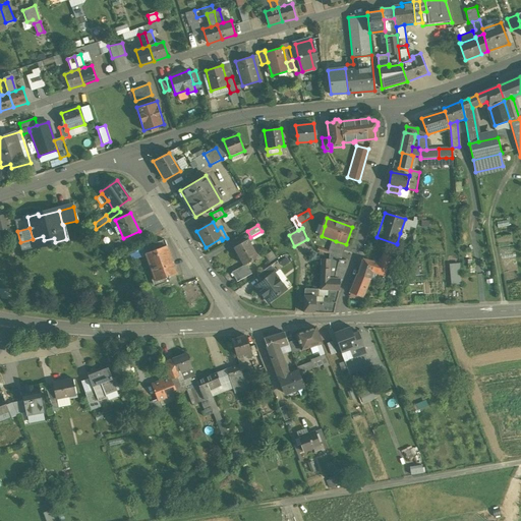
[(400,233),(397,243),(403,245),(406,235),(400,233)]
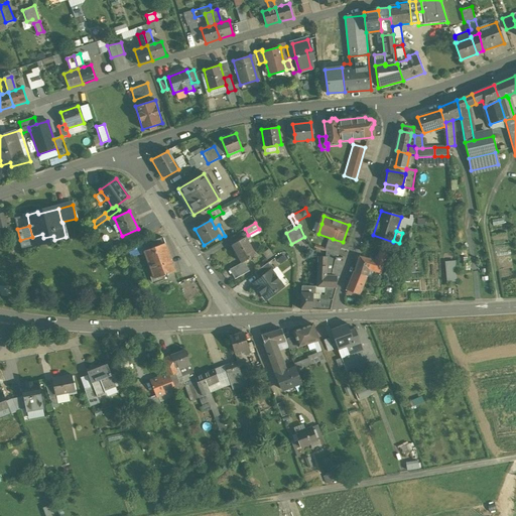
[(162,237),(141,245),(144,253),(152,275),(150,276),(151,280),(152,279),(154,283),(162,280),(161,276),(175,271),(162,237)]
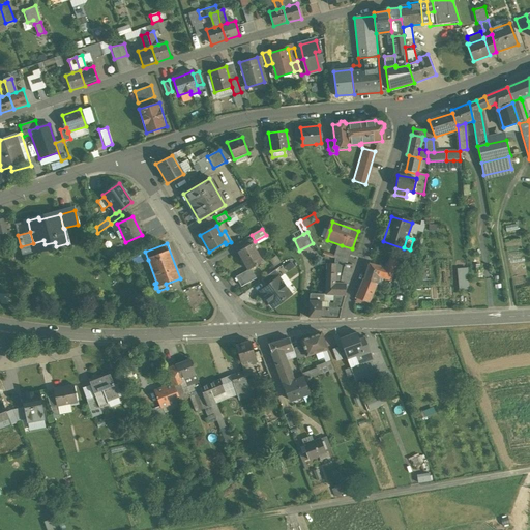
[(252,244),(238,252),(248,270),(251,269),(262,263),(252,244)]
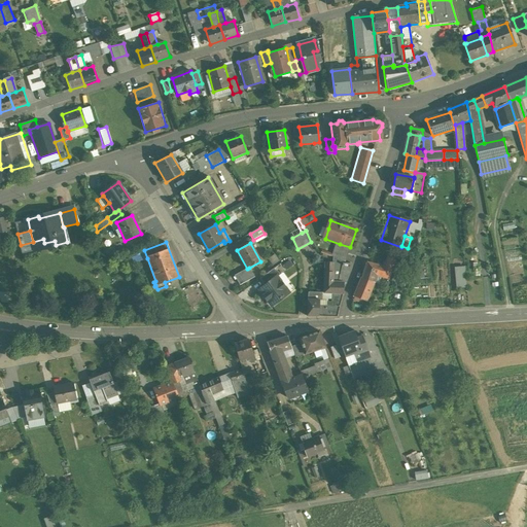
[(350,247),(340,244),(336,245),(331,257),(332,257),(345,261),(350,247)]
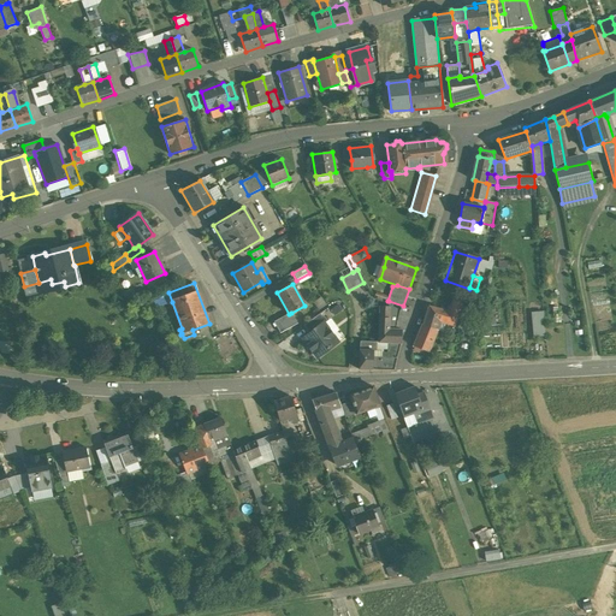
[(132,289),(119,292),(122,302),(136,296),(132,289)]
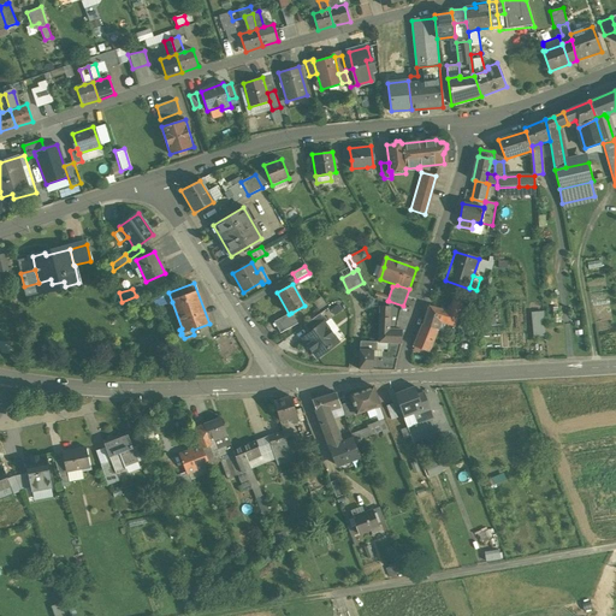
[(169,292),(143,302),(146,312),(172,302),(169,292)]
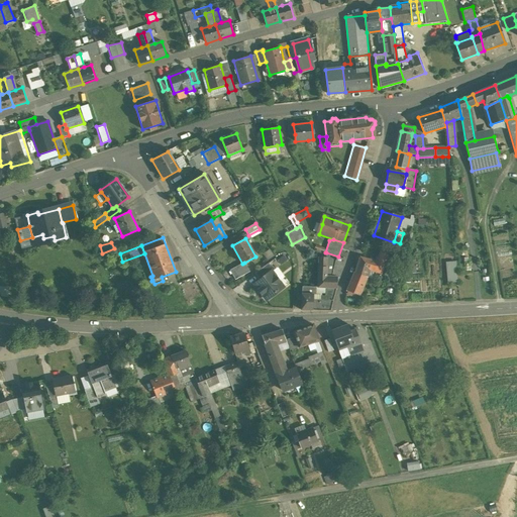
[(377,263),(374,262),(371,271),(381,274),(389,254),(380,251),(377,263)]
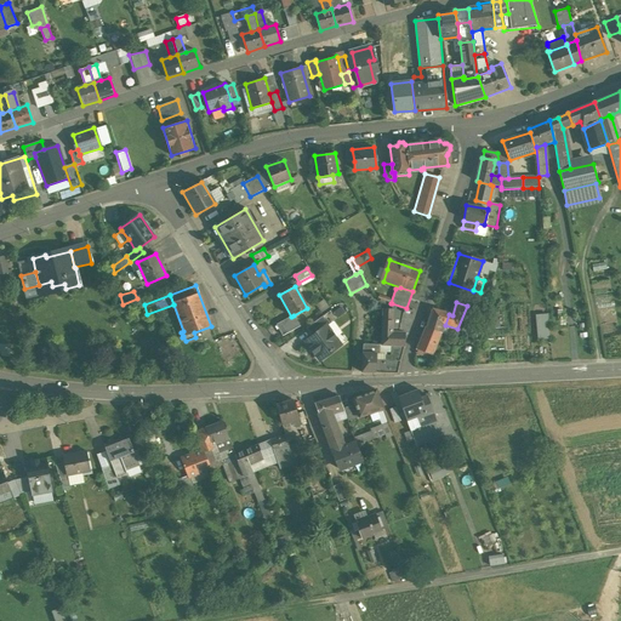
[(406,308),(392,303),(392,309),(382,309),(382,331),(383,331),(383,346),(392,346),(404,346),(405,334),(408,334),(414,311),(406,311),(406,308)]
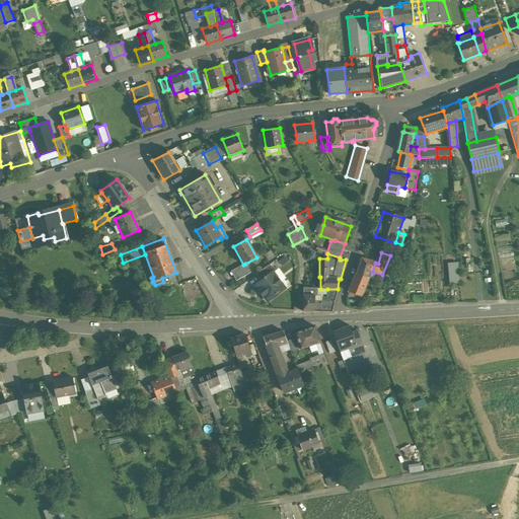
[(375,263),(361,260),(356,276),(367,279),(370,271),(372,272),(375,263)]
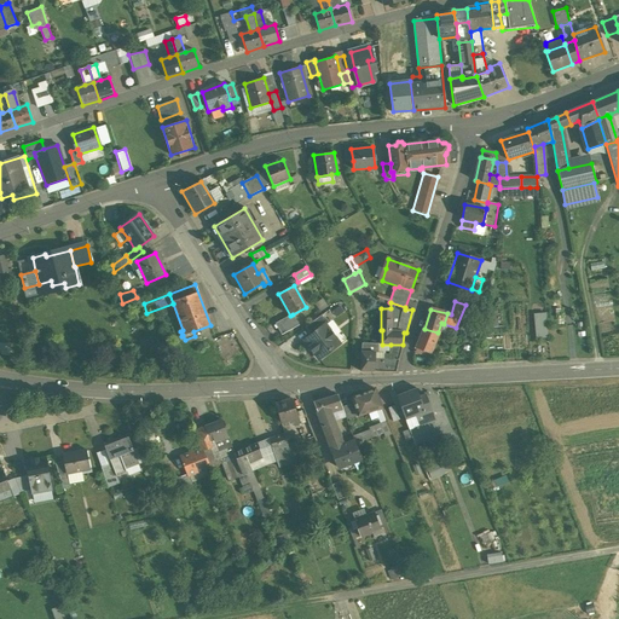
[(532,312),(533,337),(547,337),(545,312),(532,312)]
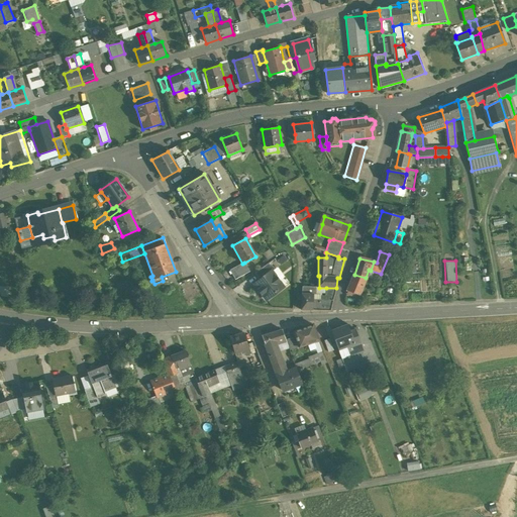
[(242,264),(230,271),(235,280),(249,272),(244,263),(242,264)]
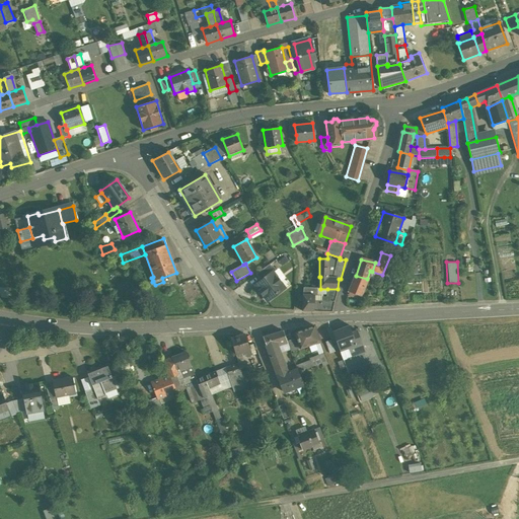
[(271,264),(255,275),(261,281),(273,273),(276,271),(271,264)]
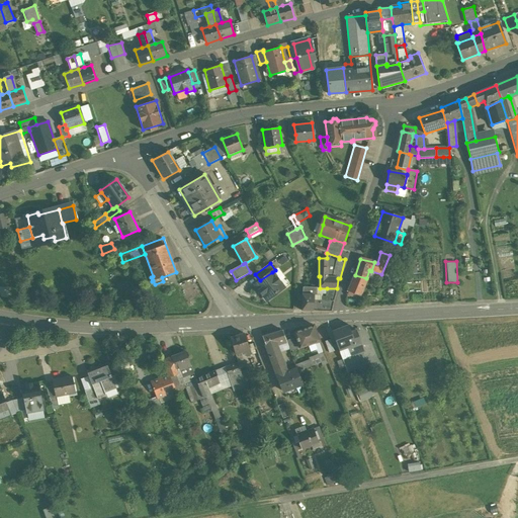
[(260,280),(255,284),(259,290),(258,290),(262,295),(263,295),(267,300),(284,288),(279,282),(280,282),(276,277),(272,272),(260,280)]
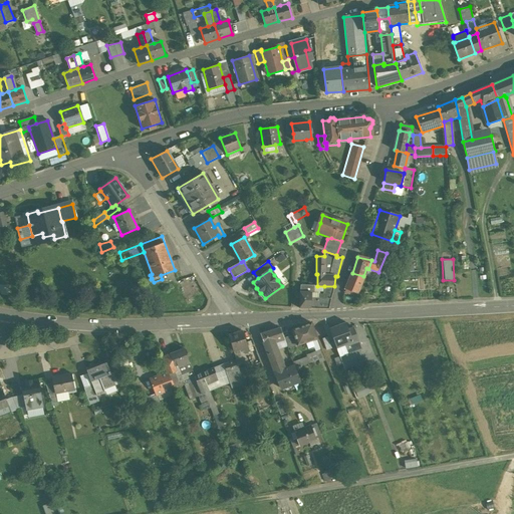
[(352,273),(345,289),(357,293),(363,276),(352,273)]
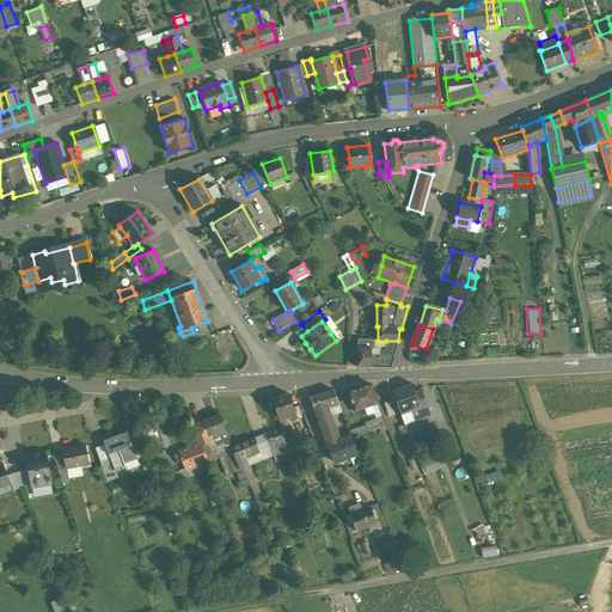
[(391,368),(398,341),(386,341),(385,350),(372,350),(371,349),(356,348),(355,367),(391,368)]
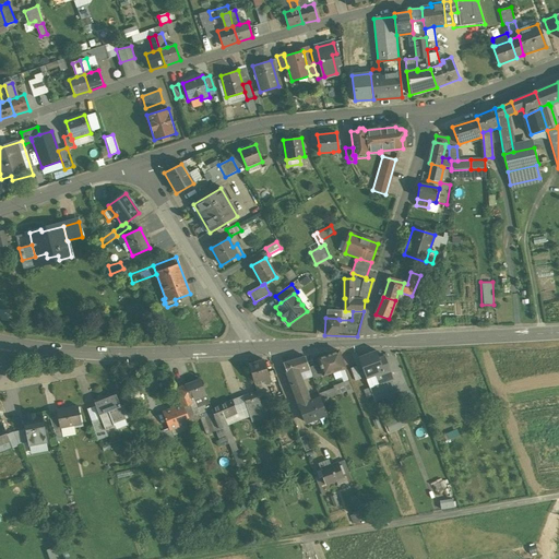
[(379,358),(376,351),(358,358),(367,379),(376,376),(390,370),(384,356),(379,358)]
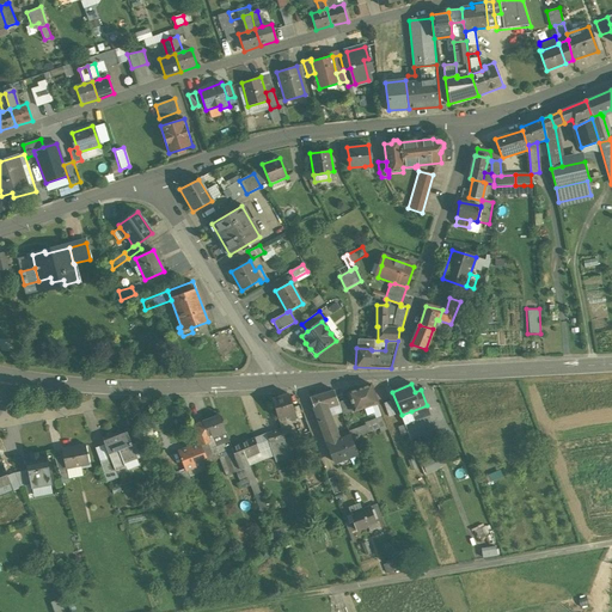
[(371,385),(356,389),(362,405),(363,409),(372,407),(378,404),(371,385)]
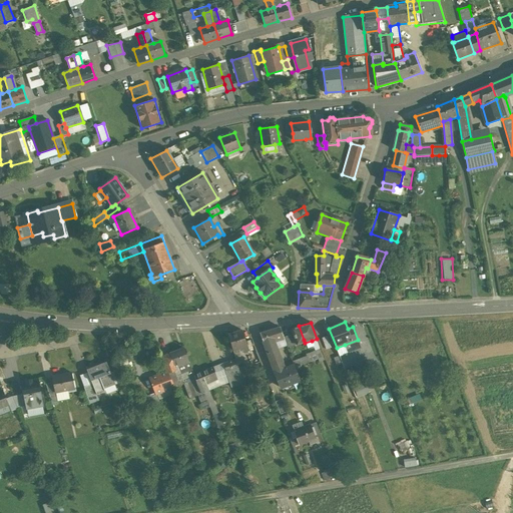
[(299,326),(282,332),(287,346),(304,340),(299,326)]
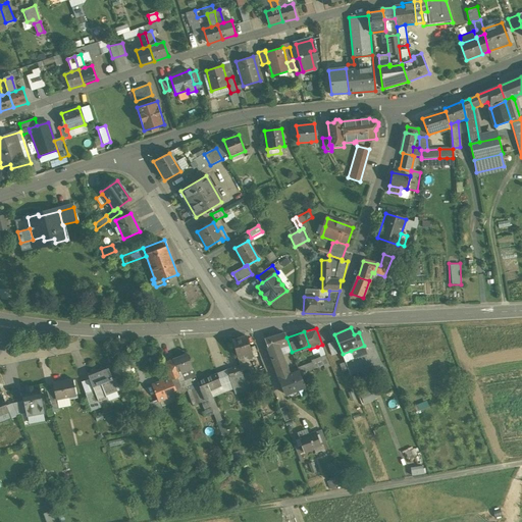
[(284,333),(264,340),(271,359),(280,356),(278,350),(282,348),(281,346),(289,344),(284,333)]
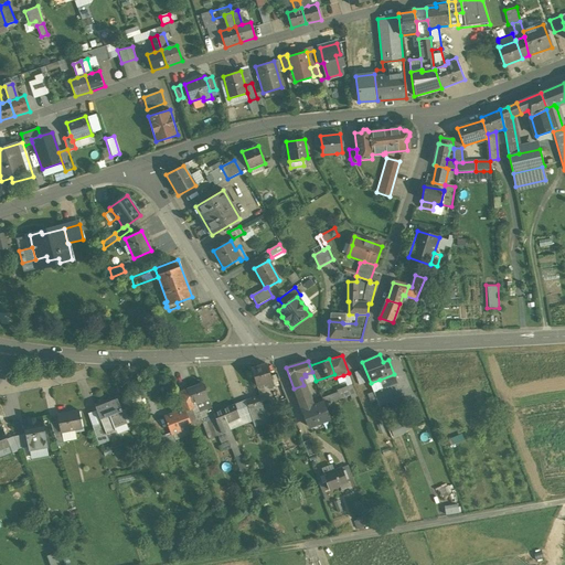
[(267,364),(251,369),(256,386),(267,383),(267,385),(269,390),(274,388),(267,364)]
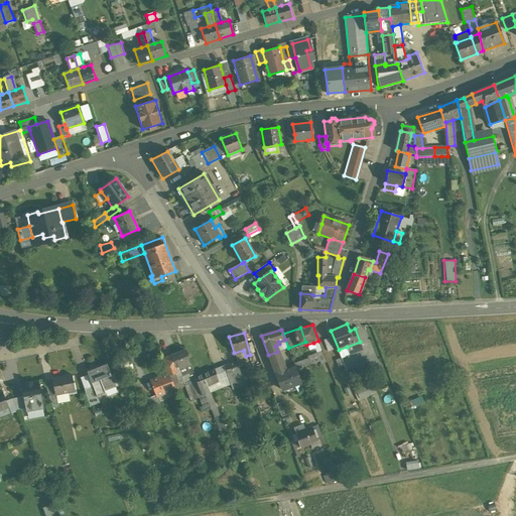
[(324,340),(327,351),(332,349),(329,338),(324,340)]
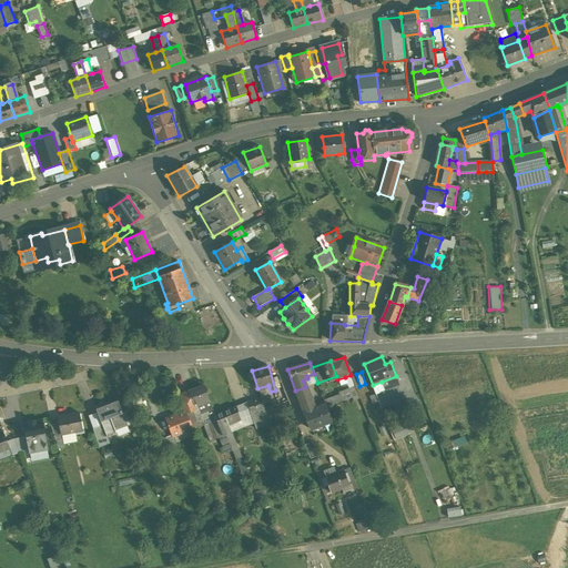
[(396,376),(382,382),(385,391),(399,386),(396,376)]
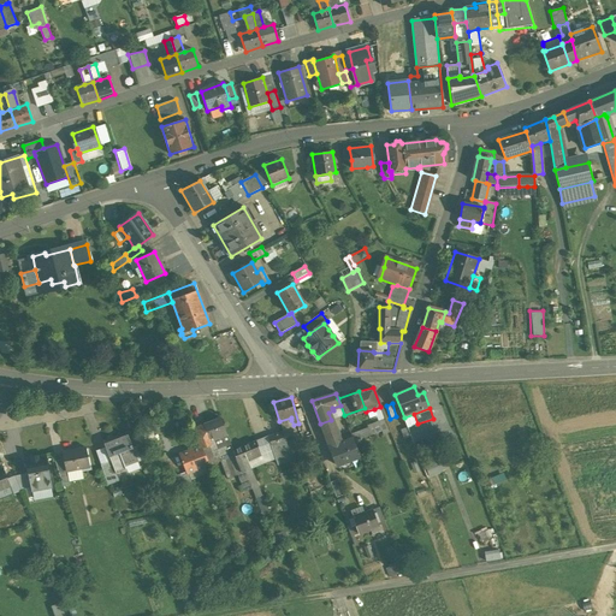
[(220,419),(203,425),(208,439),(212,438),(213,440),(221,437),(226,436),(220,419)]
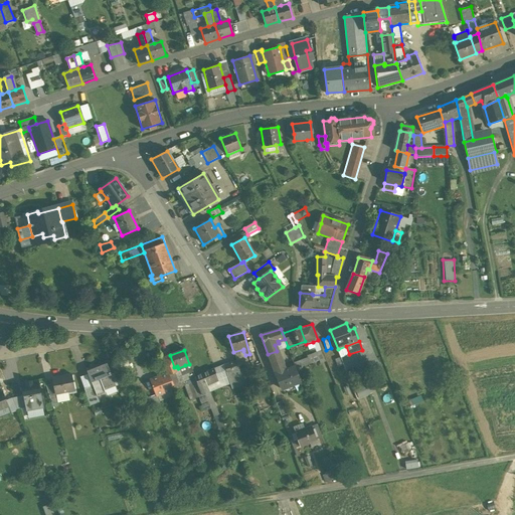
[(277,351),(268,354),(271,362),(280,359),(279,357),(277,351)]
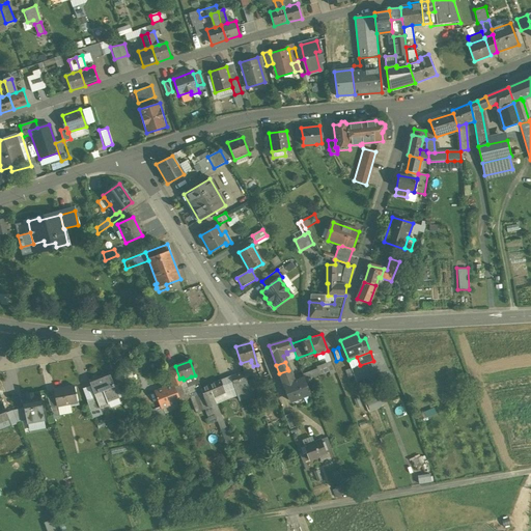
[(333,363),(327,364),(328,371),(330,374),(336,372),(333,363)]
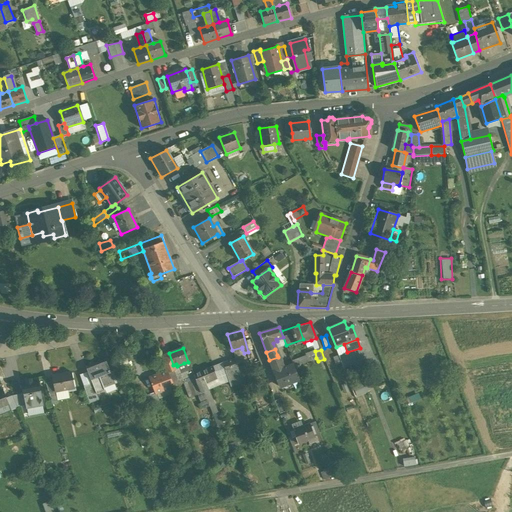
[(315,351),(305,354),(306,356),(307,362),(316,358),(315,351)]
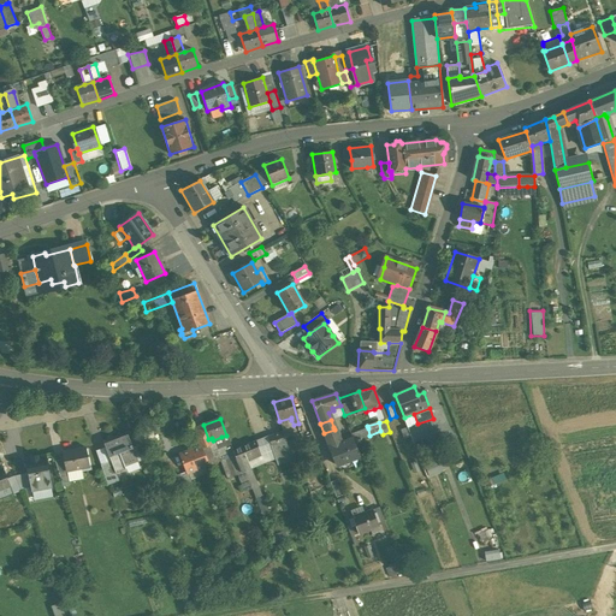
[(308,424),(300,426),(304,437),(312,434),(308,424)]
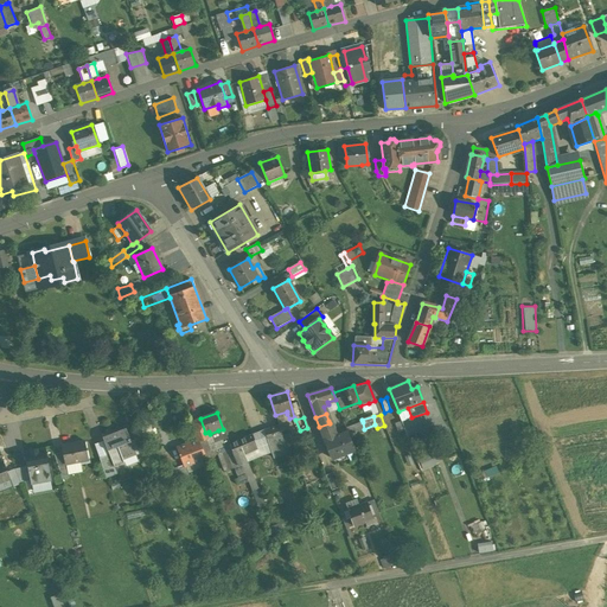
[(200,419),(192,421),(195,430),(198,429),(202,441),(208,439),(205,433),(200,419)]
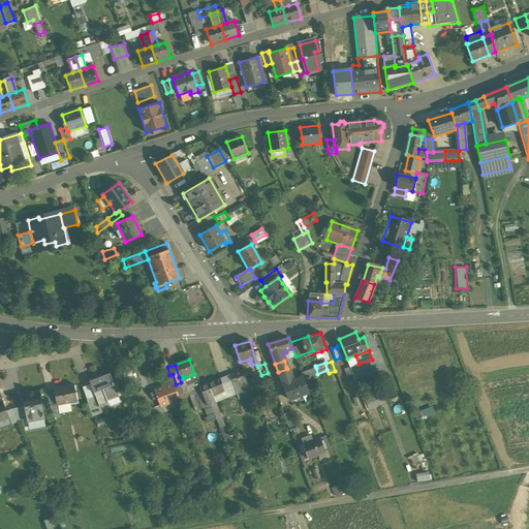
[(368,366),(356,370),(358,372),(360,377),(371,373),(368,366)]
